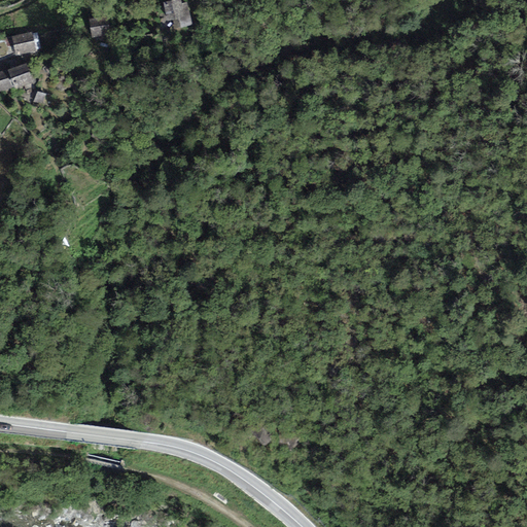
[(180,0),(174,0),(163,3),(168,22),(172,20),(174,29),(192,25),(186,2),(181,3),(180,0)]
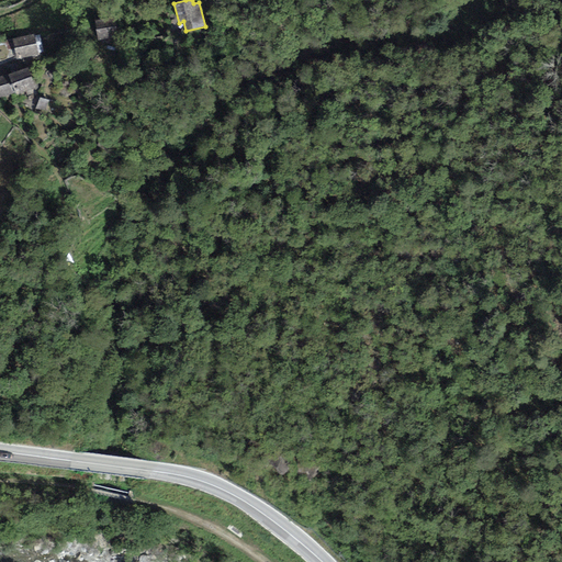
[(113,18),(94,21),(98,41),(116,37),(113,18)]
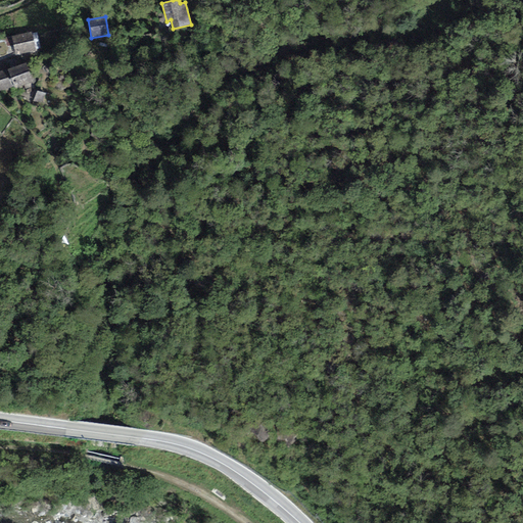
[(36,51),(32,33),(12,36),(16,55),(36,51)]
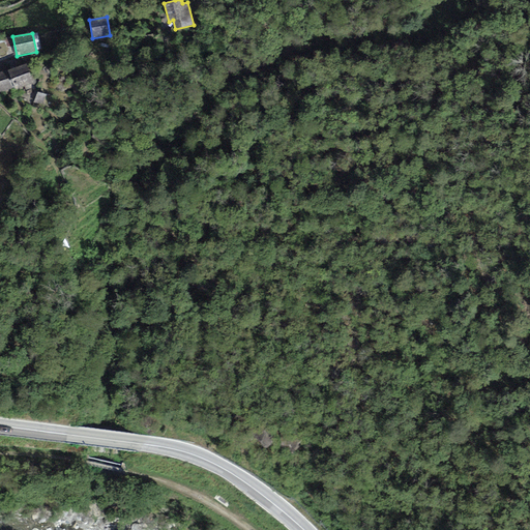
[(0,92),(32,83),(26,65),(0,72),(0,92)]
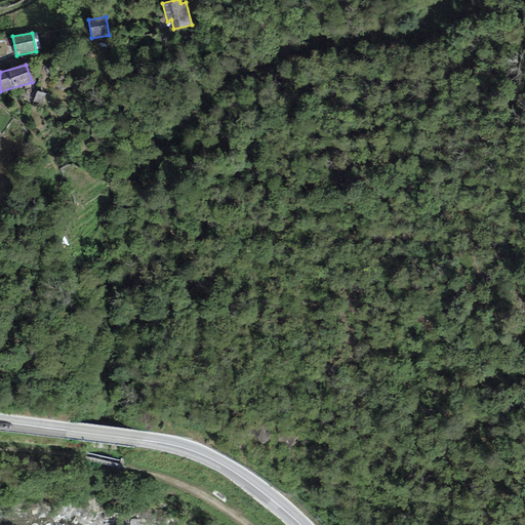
[(42,105),(46,94),(37,91),(34,102),(42,105)]
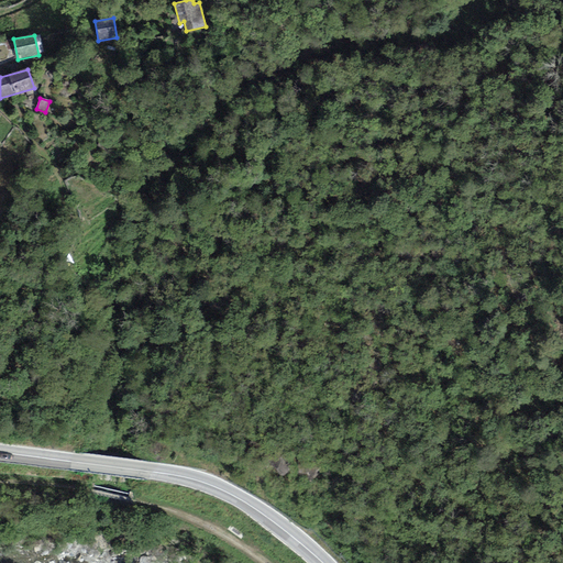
All buildings are outlined.
